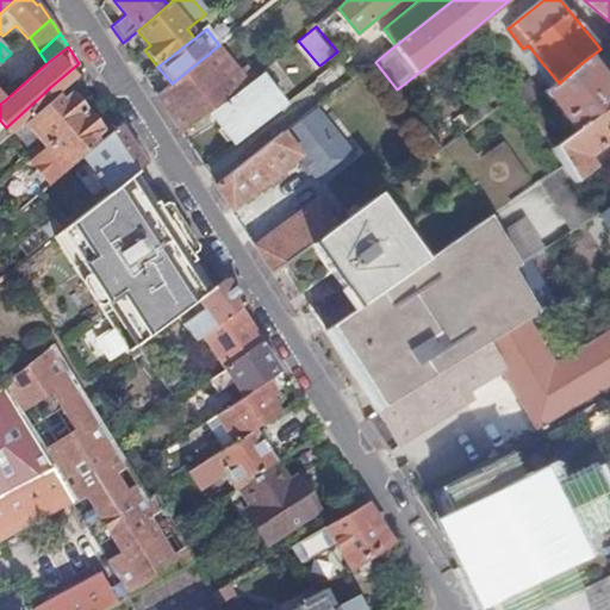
[(207,55),(172,83),(157,95),(181,132),(215,110),(251,79),(244,72),(240,75),(217,47),(207,55)]
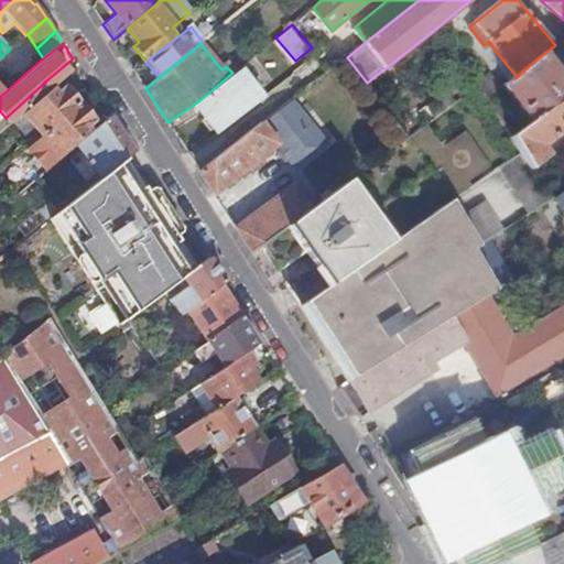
[(563,73),(556,80),(538,58),(517,77),(505,87),(532,122),(563,98),(563,73)]
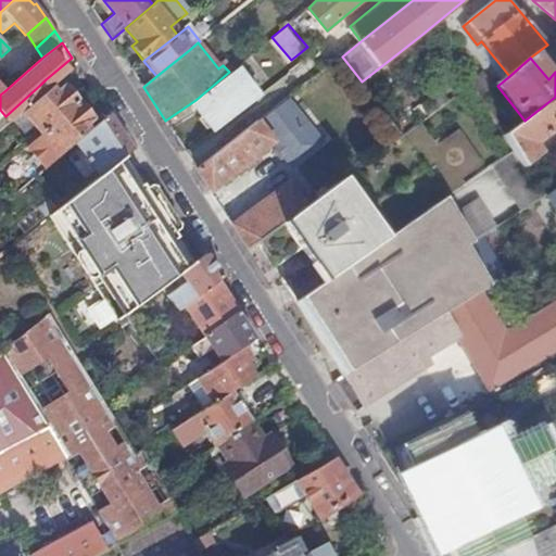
[(240,62),(229,72),(196,100),(217,129),(264,91),(240,62)]
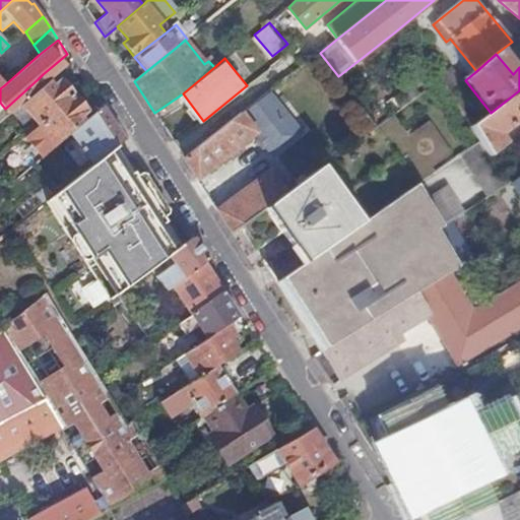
[(452,72),(443,78),(451,92),(460,83),(452,72)]
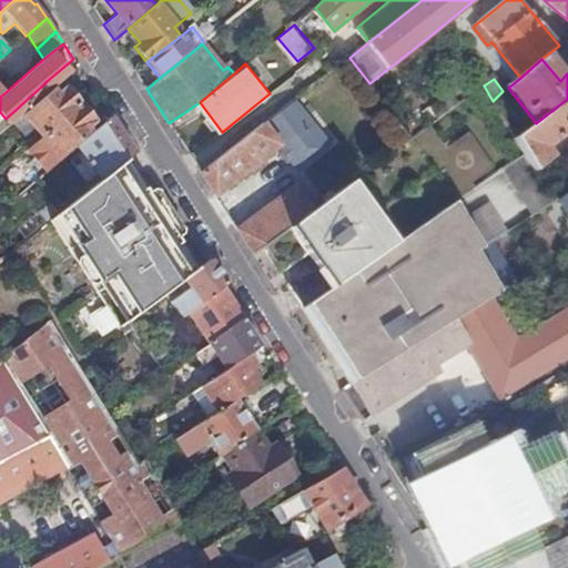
[(57,97),(52,91),(18,120),(22,125),(29,121),(42,138),(57,127),(80,107),(66,90),(57,97)]
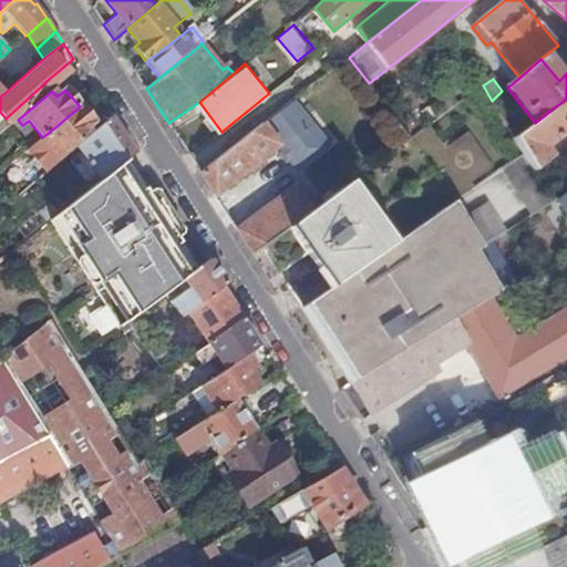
[(566,99),(535,123),(515,138),(524,154),(534,169),(535,168),(550,157),(545,148),(547,144),(566,129),(566,99)]
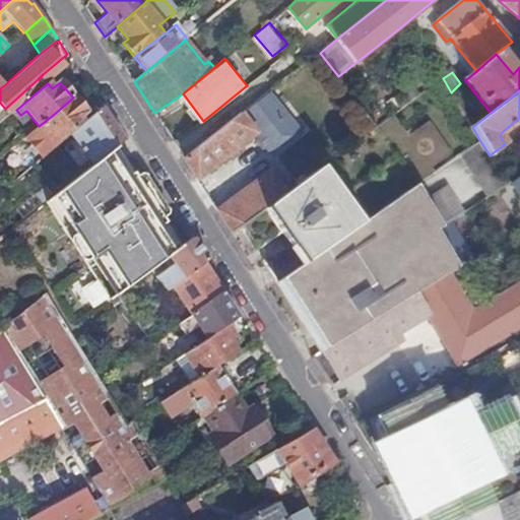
[(52,140),(46,145),(50,150),(68,136),(83,123),(78,118),(85,112),(73,98),(52,116),(39,126),(52,140)]
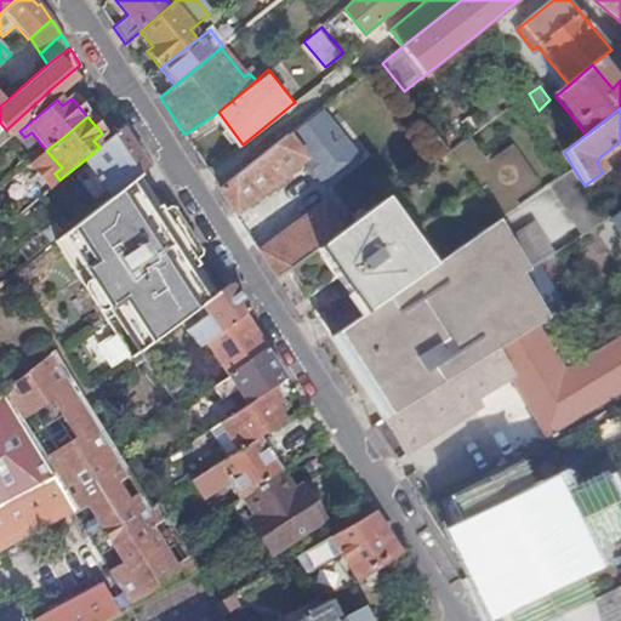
[(100,147),(81,163),(110,197),(138,174),(147,167),(121,129),(100,147)]
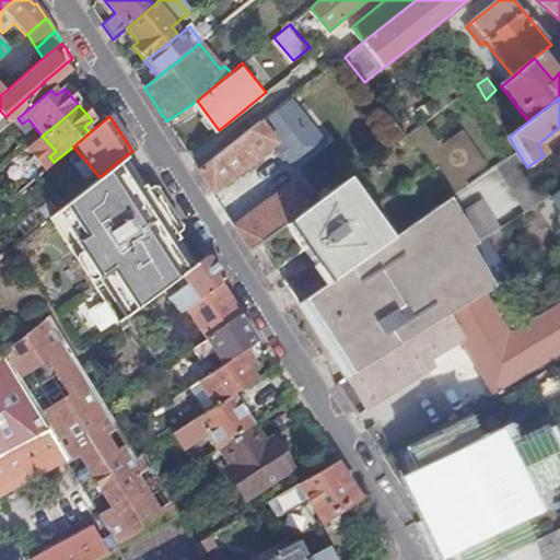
[(424,121),(404,136),(306,208),(307,209),(258,245),(276,271),(303,251),(313,265),(322,259),(335,279),(450,199),(469,184),(465,178),(488,162),(464,128),(441,143),(424,121)]
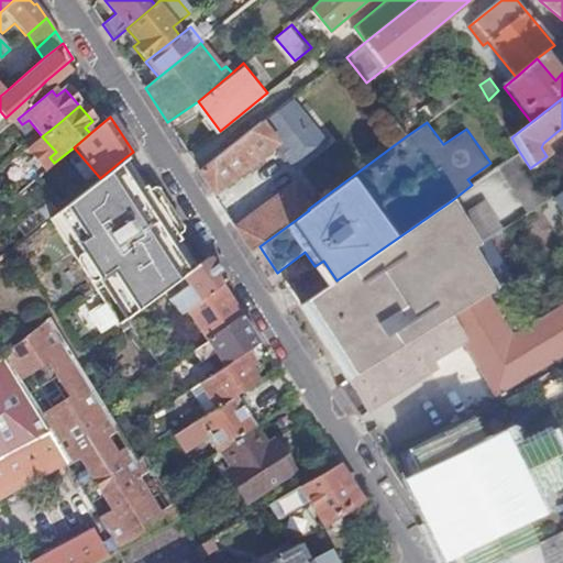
[(261,124),(232,147),(199,173),(212,194),(276,143),(261,124)]
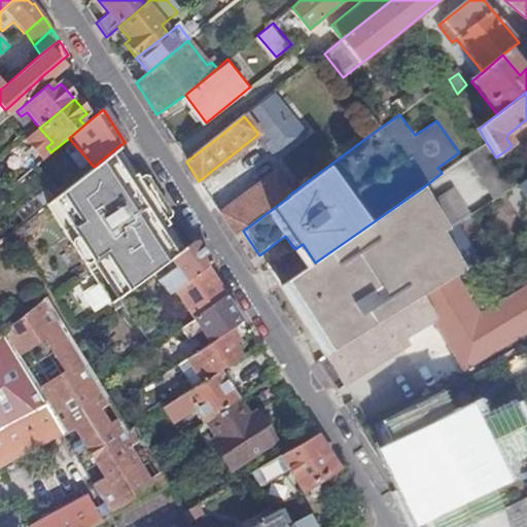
[(487,143),(466,156),(495,200),(518,184),(497,156),(496,157),(487,143)]
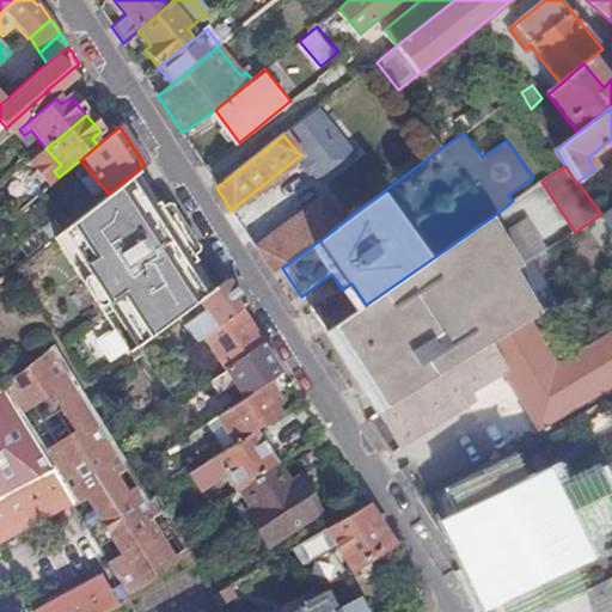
[(54,238),(127,353),(136,347),(146,340),(197,301),(213,289),(182,242),(136,171),(109,194),(66,228),(54,238)]
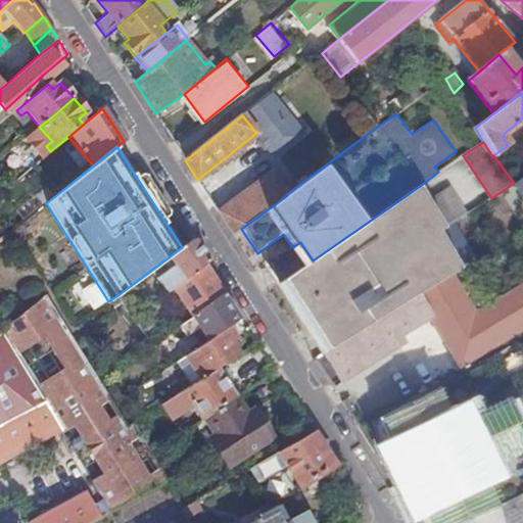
[(30,170),(17,180),(25,189),(37,179),(30,170)]
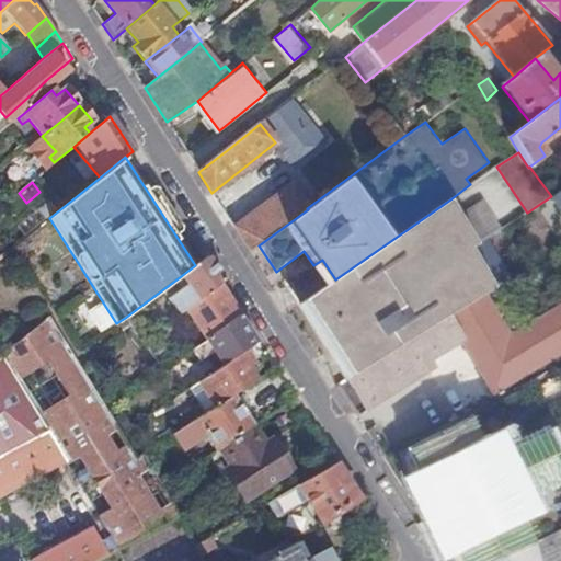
[(307,208),(290,185),(235,227),(250,252),(259,245),(308,209),(307,208)]
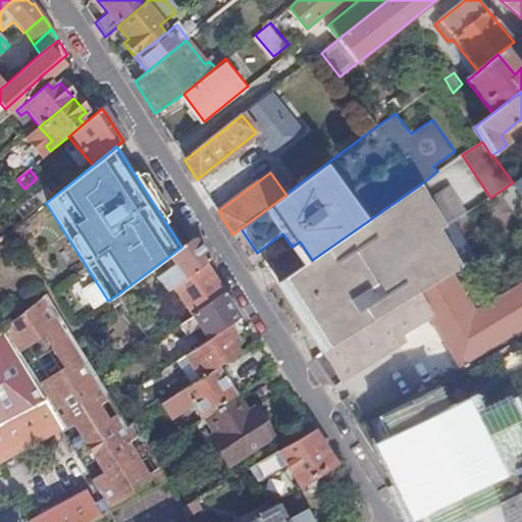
[(419,186),(312,260),(276,284),(320,354),(451,273),(459,267),(439,231),(463,216),(446,187),(427,199),(419,186)]
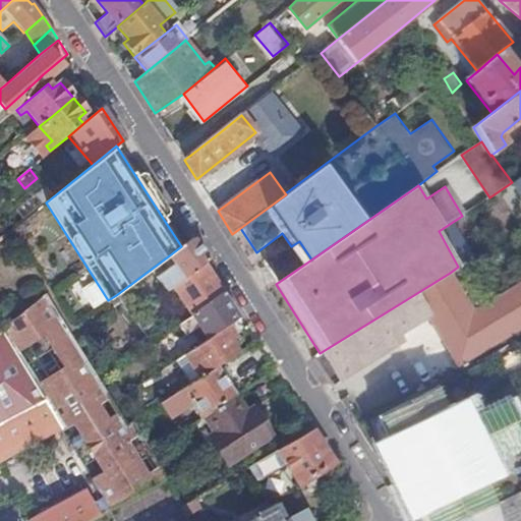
[(173,265),(156,278),(164,291),(170,287),(203,264),(208,261),(191,238),(181,246),(168,256),(173,265)]
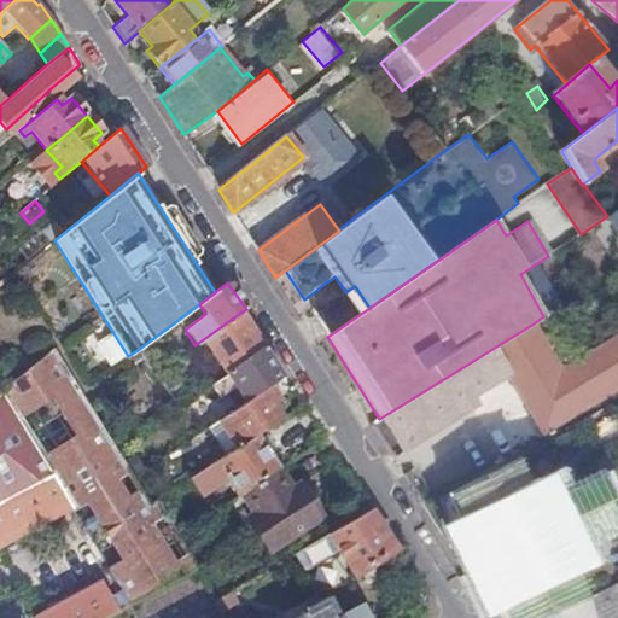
[(240,313),(202,340),(225,374),(263,348),(240,313)]
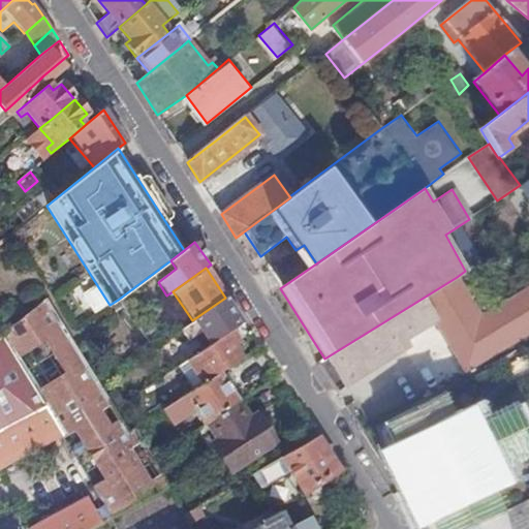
[(465,271),(457,277),(479,316),(490,310),(469,277),(465,271)]
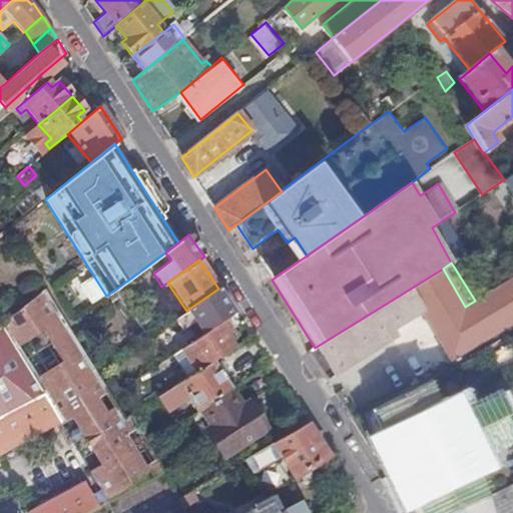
[(465,307),(443,269),(315,348),(333,375),(397,334),(393,328),(423,309),(452,359),(512,322),(512,277),(475,301),(465,307)]
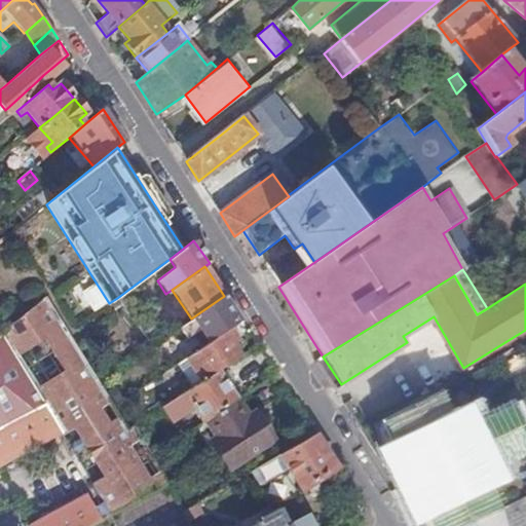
[(125,292),(117,298),(132,318),(140,312),(125,292)]
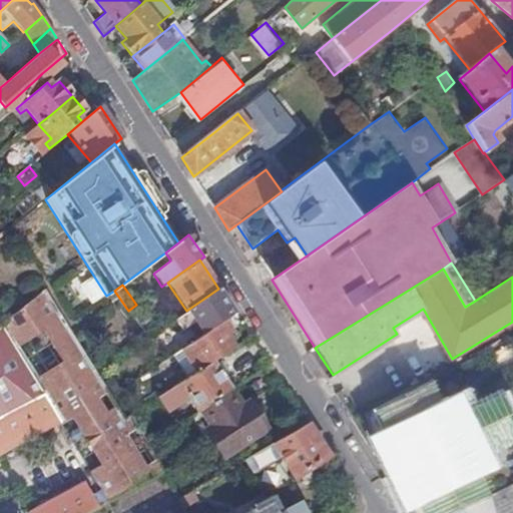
[(218,289),(186,311),(174,320),(181,331),(187,327),(195,339),(221,323),(234,313),(218,289)]
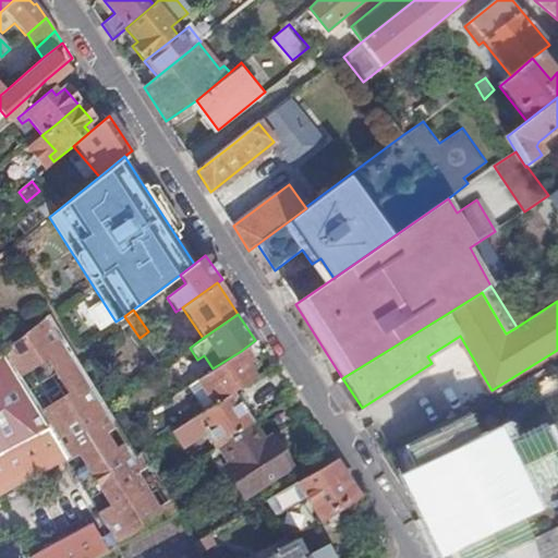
[(0,353),(0,354),(46,429),(0,453),(0,494),(64,460),(110,534),(118,545),(176,513),(178,512),(159,484),(140,451),(134,456),(119,432),(105,408),(48,316),(0,353)]
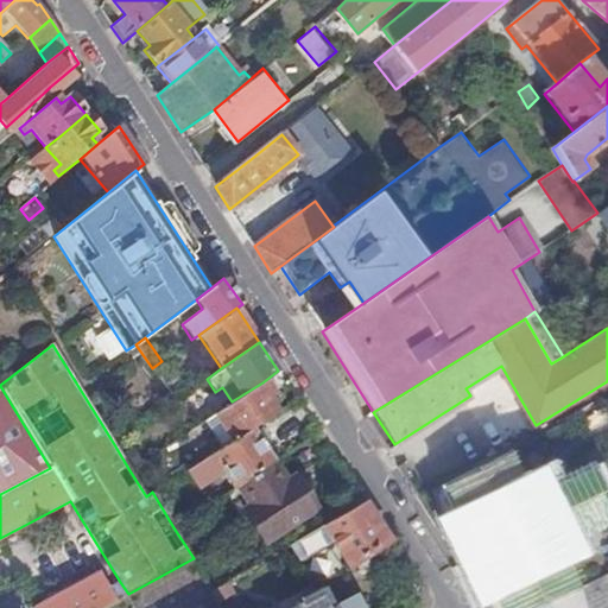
[(263,382),(232,401),(214,413),(232,441),(252,429),(276,413),(265,398),(271,394),(263,382)]
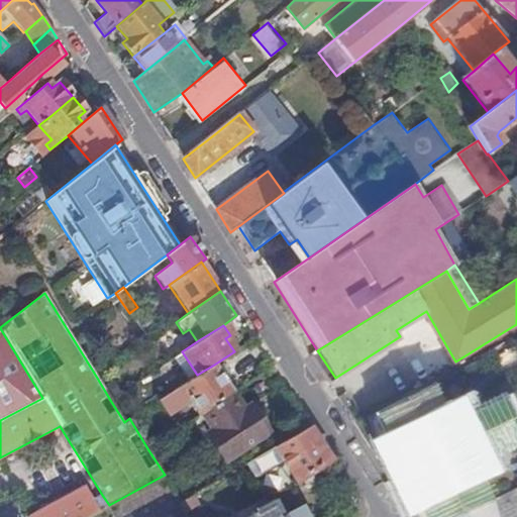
[(0,420),(42,398),(0,328),(0,420)]
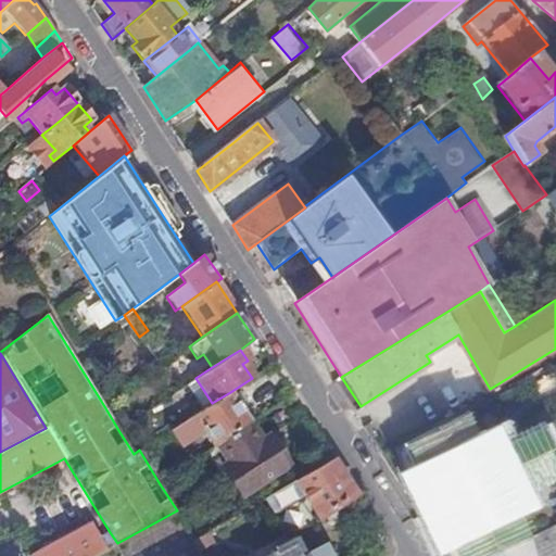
[(230,392),(212,403),(169,431),(180,447),(203,433),(212,446),(216,444),(249,422),(230,392)]
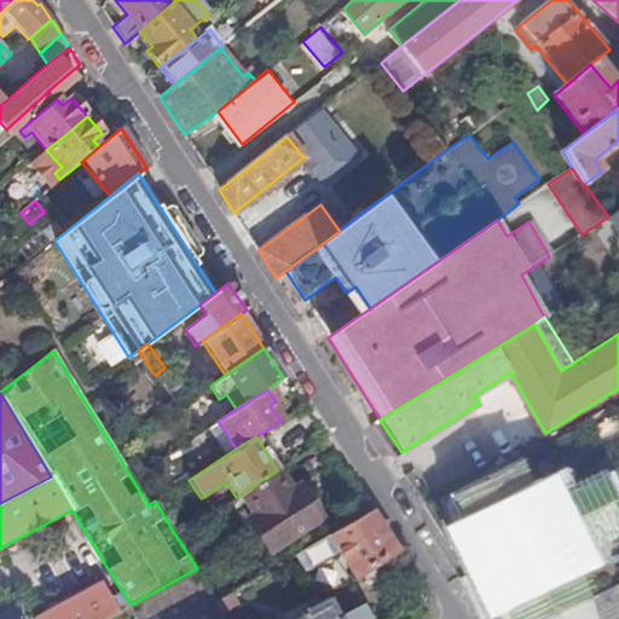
[(538,543),(612,496),(582,447),(453,530),(486,579),(491,576),(515,613),(562,582),(538,543)]
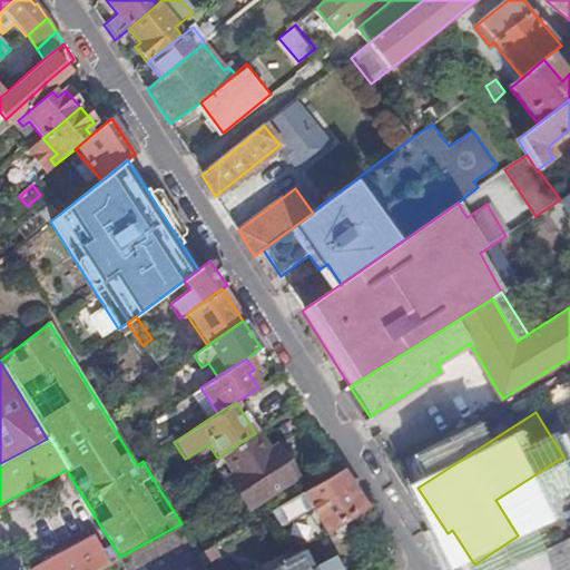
[(283,457),(274,462),(255,433),(222,455),(234,473),(227,479),(247,509),(296,475),(283,457)]
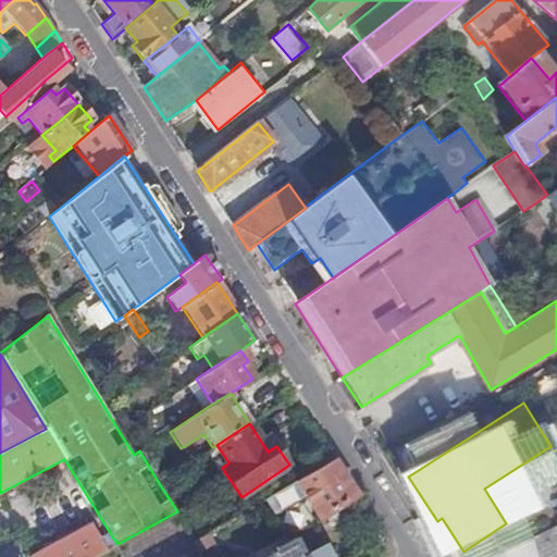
[(300,493),(318,520),(356,496),(332,459),(284,489),(289,498),(300,493)]
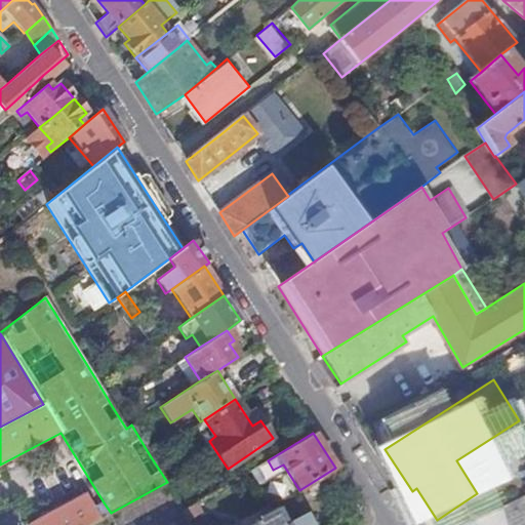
[(88,524),(98,520),(92,509),(85,495),(29,524),(88,524)]
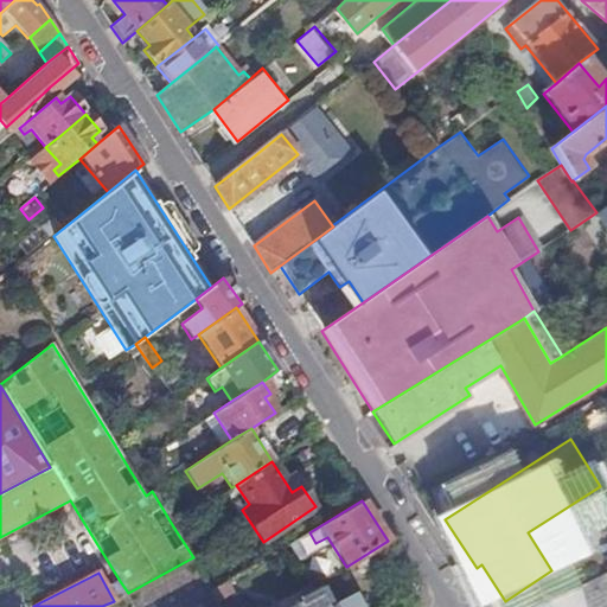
[(606,606),(606,574),(537,606),(606,606)]
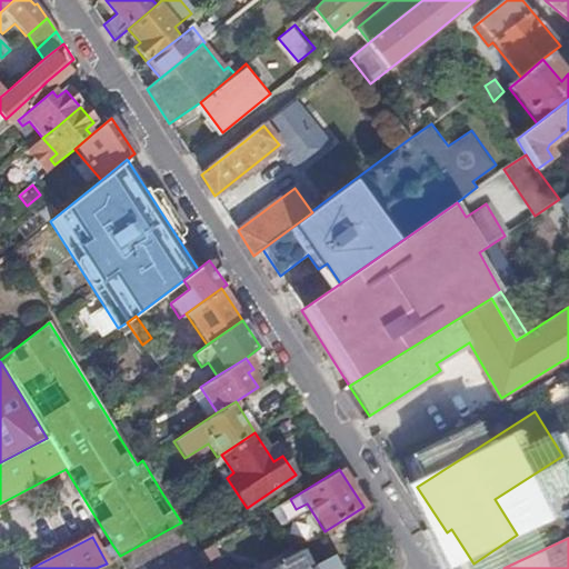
[(112,545),(100,551),(107,563),(118,557),(120,556),(112,545)]
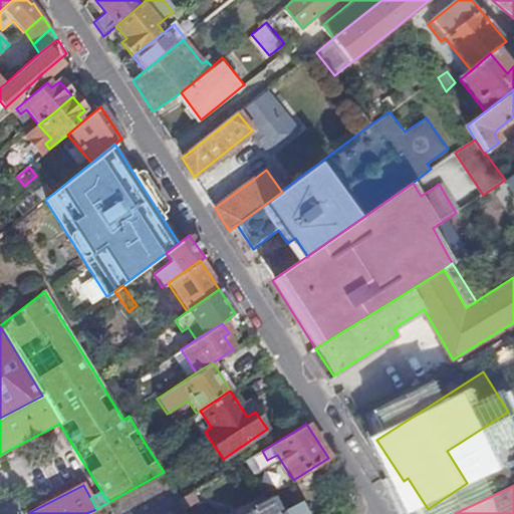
[(279,513),(271,498),(253,508),(254,511),(248,513),(279,513)]
